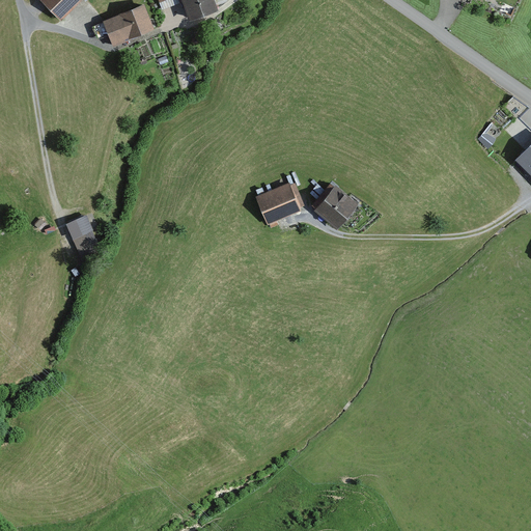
[(38,0),(35,4),(56,24),(79,0),(38,0)]
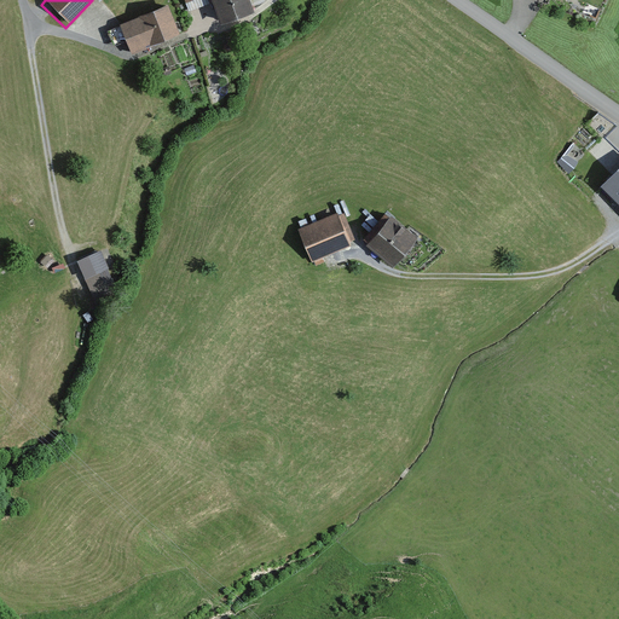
[(243,0),(206,0),(213,25),(248,17),(243,0)]
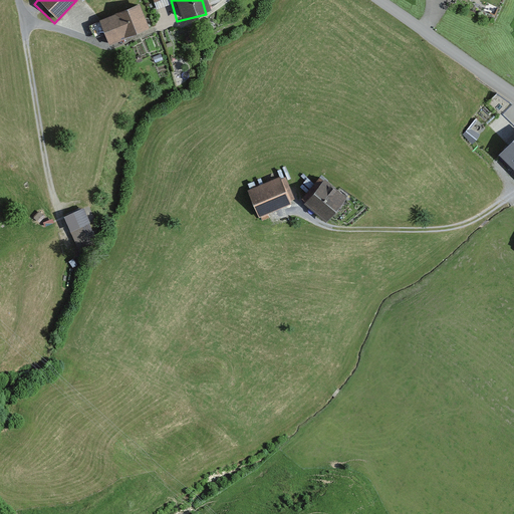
[(136,10),(97,22),(103,43),(142,31),(136,10)]
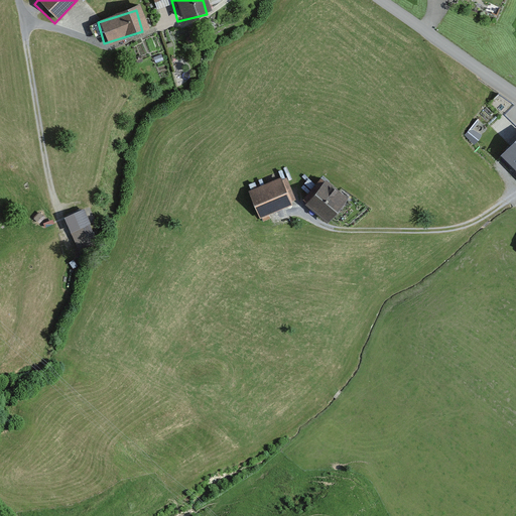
[(515,126),(490,104),(464,133),(494,165),(499,158),(515,174),(515,126)]
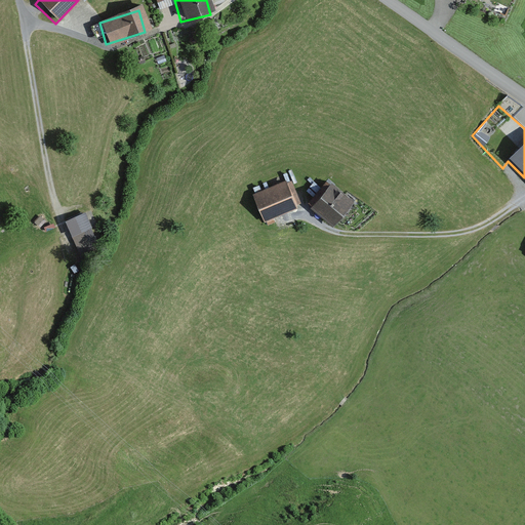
[(284,180),(250,194),(261,221),(294,208),(284,180)]
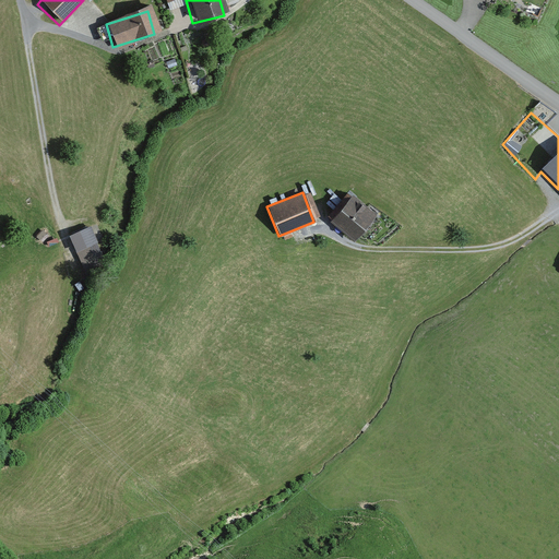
[(372,216),(344,194),(326,217),(354,239),(372,216)]
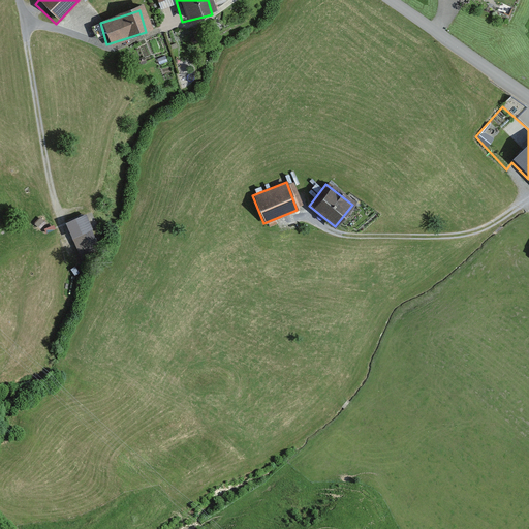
[(87,214),(62,222),(68,241),(93,231),(87,214)]
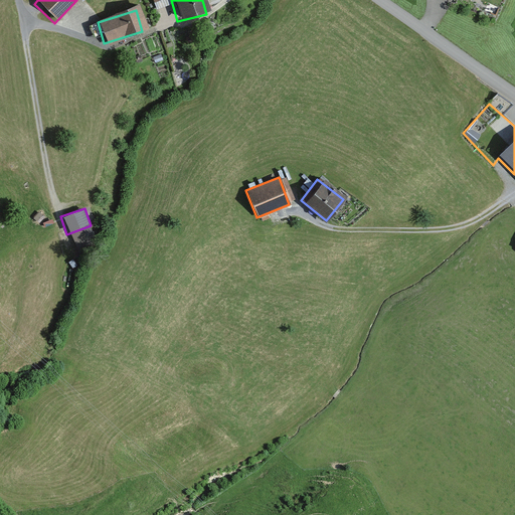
All buildings are outlined.
